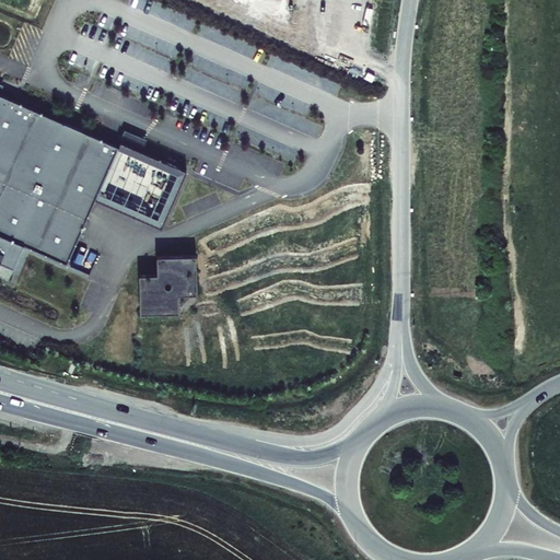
[(95,199),(118,147),(0,94),(0,266),(12,272),(24,245),(67,264),(84,224),(86,221),(95,199)]
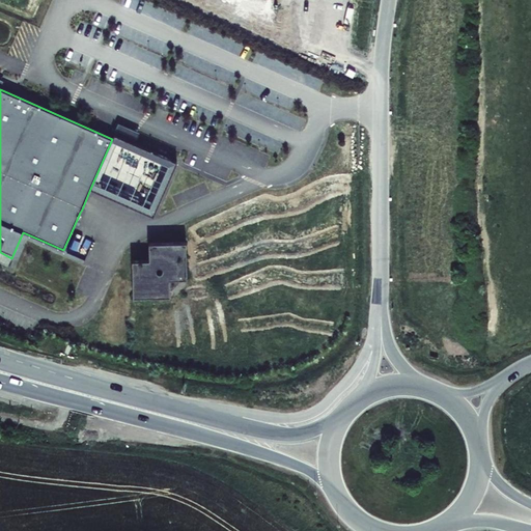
[(118,123),(113,134),(114,135),(135,143),(139,133),(118,123)]
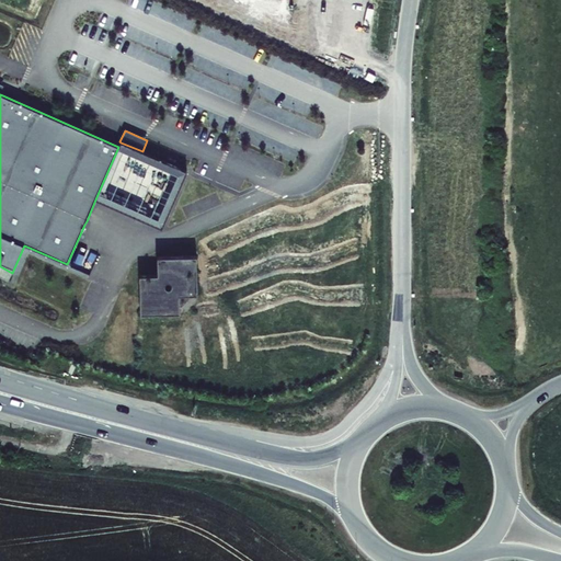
[(118,147),(95,199),(161,229),(187,171),(142,151),(121,142),(118,147)]
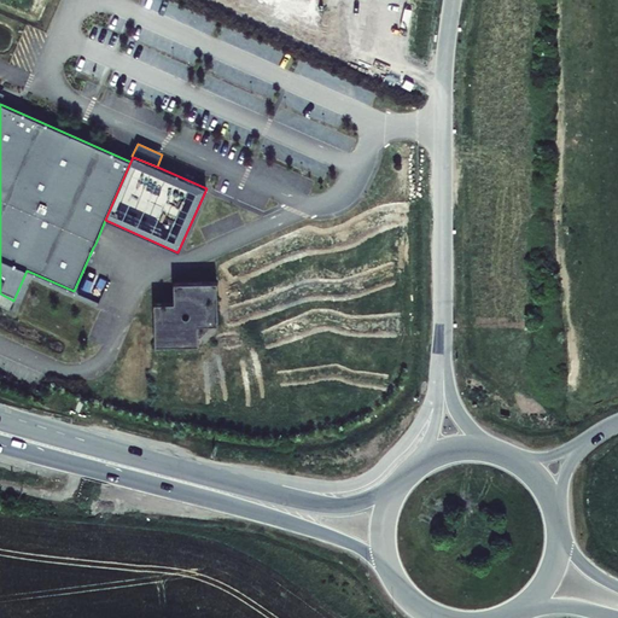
[(176,302),(178,345),(203,344),(203,337),(216,326),(222,325),(221,281),(175,283),(176,302)]
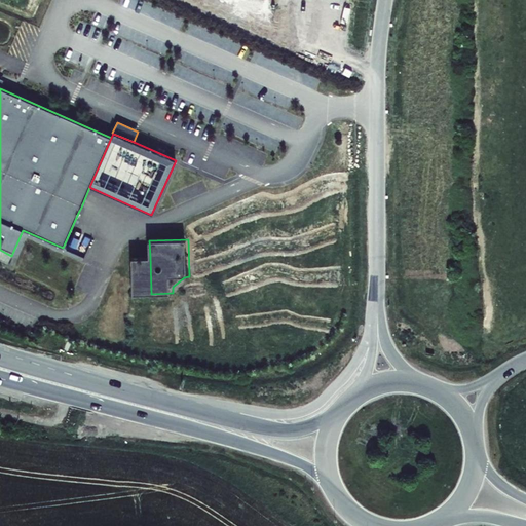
[(0,262),(7,265),(11,256),(0,250),(0,262)]
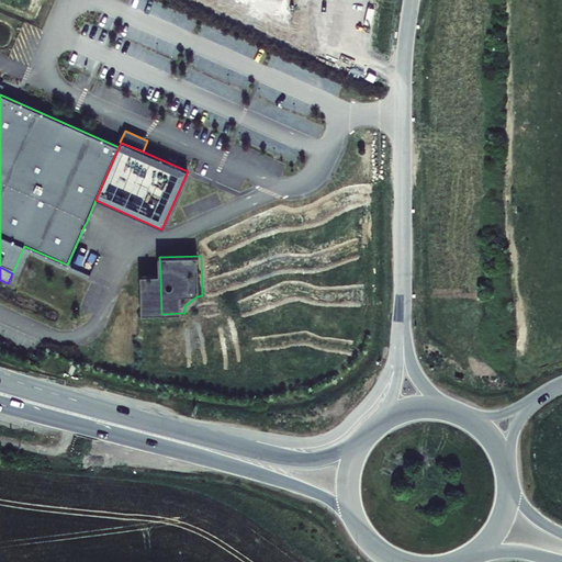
[(144,315),(161,314),(160,274),(143,276),(144,315)]
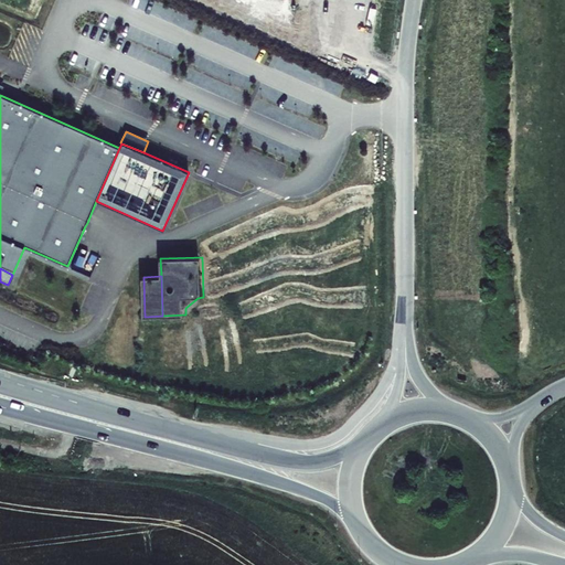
All buildings are outlined.
